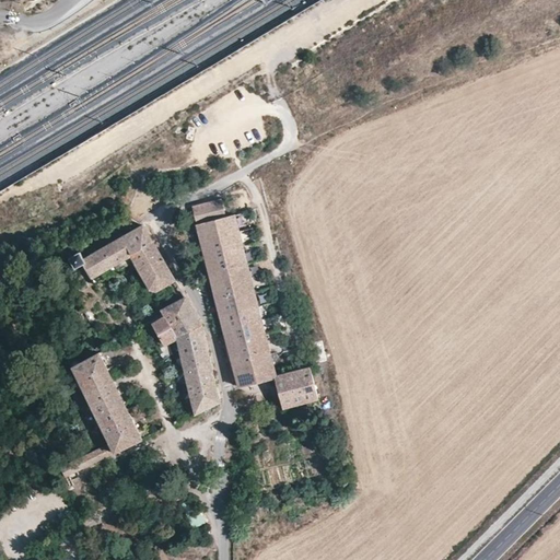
[(189,127),(186,139),(193,141),(196,129),(189,127)]
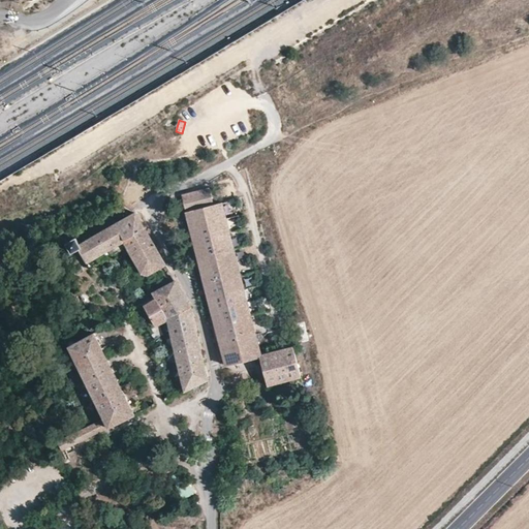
[(262,358),(256,335),(223,203),(213,205),(209,188),(182,195),(203,275),(225,367),(262,358)]
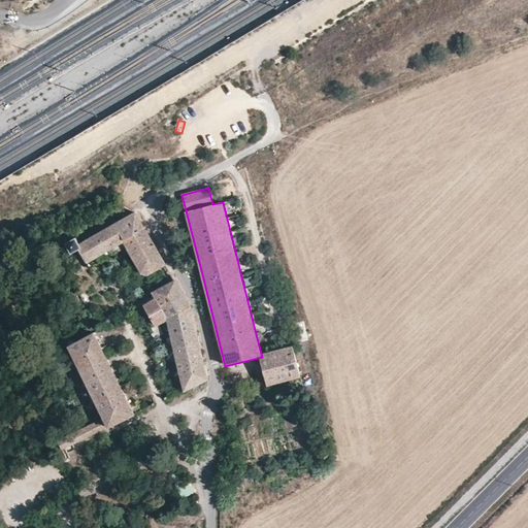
[(176,212),(169,215),(170,222),(178,220),(176,212)]
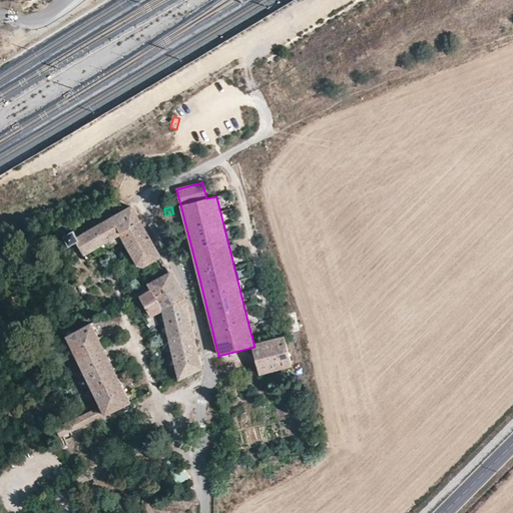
[(120,236),(123,242),(139,271),(161,258),(146,231),(132,207),(79,238),(75,231),(65,237),(70,246),(77,242),(85,257),(120,236)]
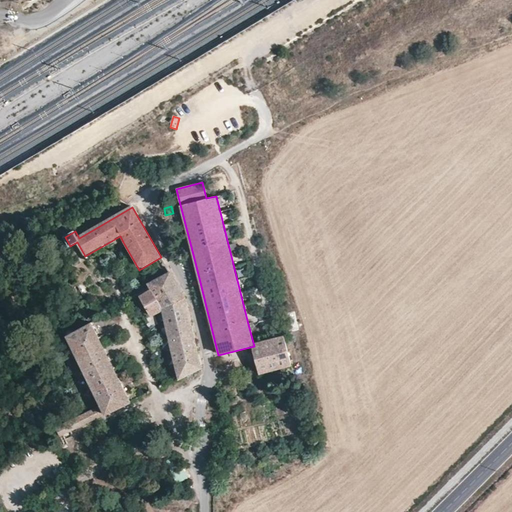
[(88,262),(123,242),(120,236),(85,256),(88,262)]
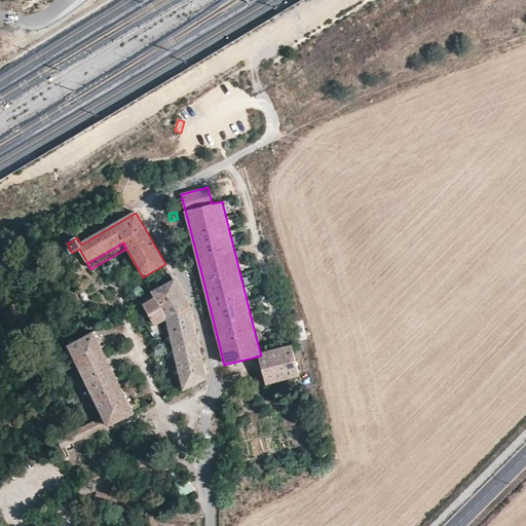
[(185,388),(208,377),(190,306),(175,279),(153,294),(156,299),(145,304),(155,325),(168,318),(177,354),(185,388)]
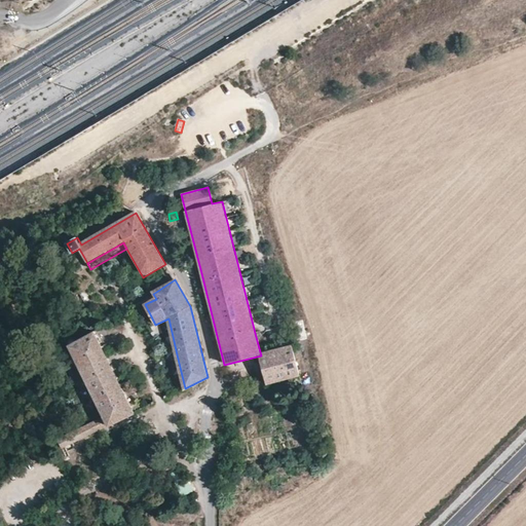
[(255,333),(261,355),(264,370),(268,384),(299,377),(286,326),(286,325),(255,333)]
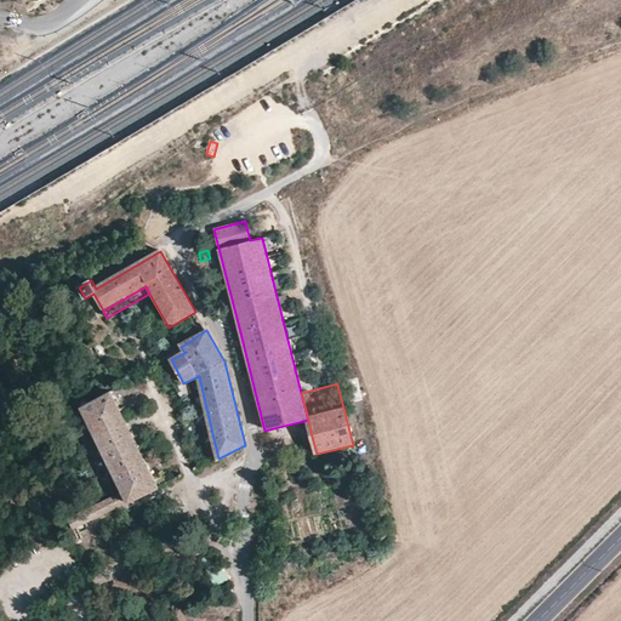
[(124,494),(67,523),(72,534),(80,529),(159,489),(130,428),(112,392),(83,408),(124,494)]
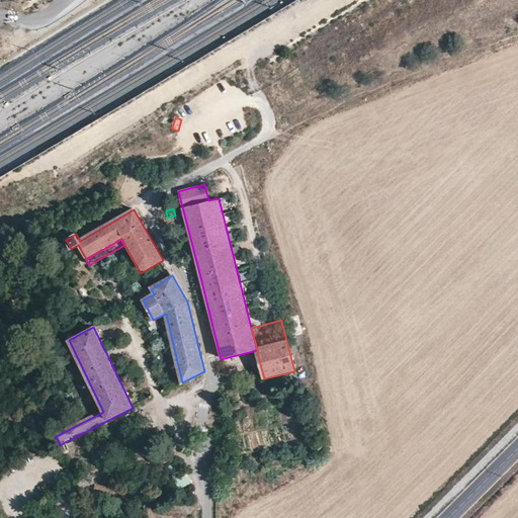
[(140,425),(134,429),(140,442),(146,438),(140,425)]
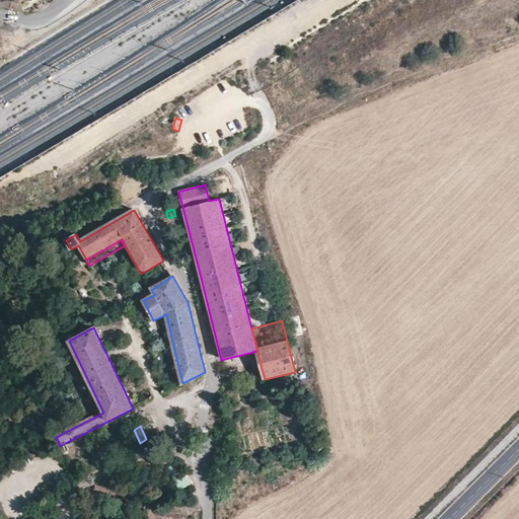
[(70,450),(67,442),(60,446),(62,453),(70,450)]
